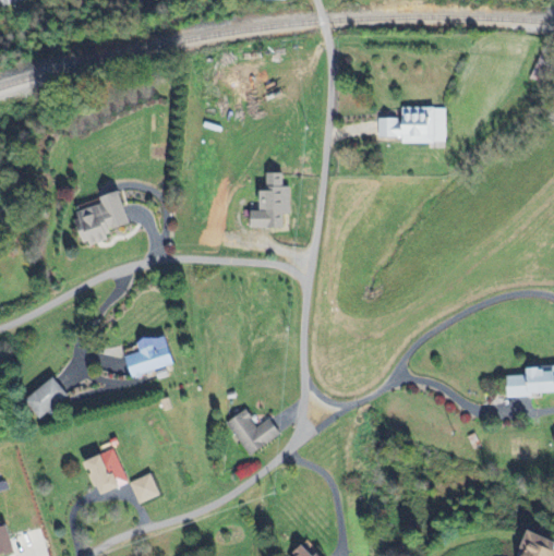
[(377,119),(376,137),(401,137),(401,143),(444,144),(444,108),(401,108),(401,120),(377,119)]
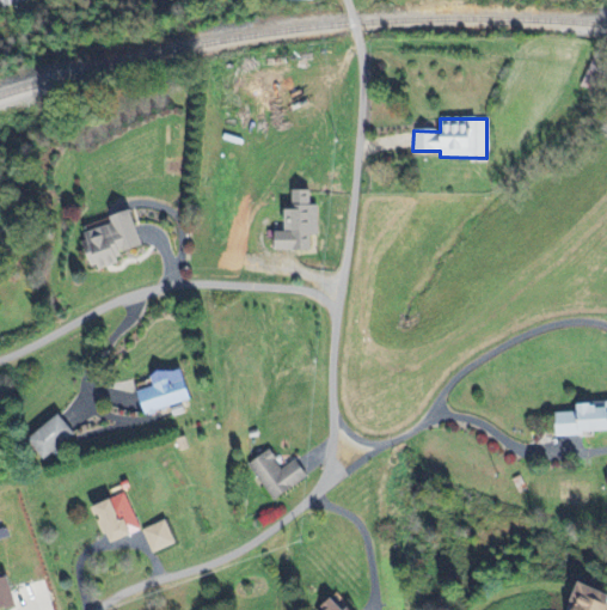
[(275,248),(311,248),(311,233),(318,233),(318,203),(308,203),(308,188),(289,188),(289,230),(275,230),(275,248)]
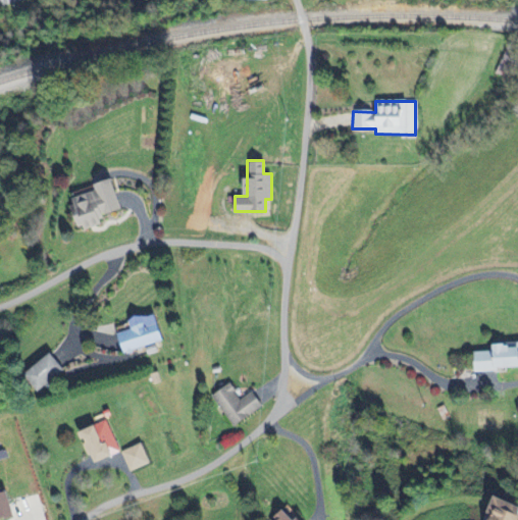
[(70,198),(74,210),(72,210),(78,228),(98,223),(97,217),(121,210),(112,178),(95,184),(97,190),(70,198)]
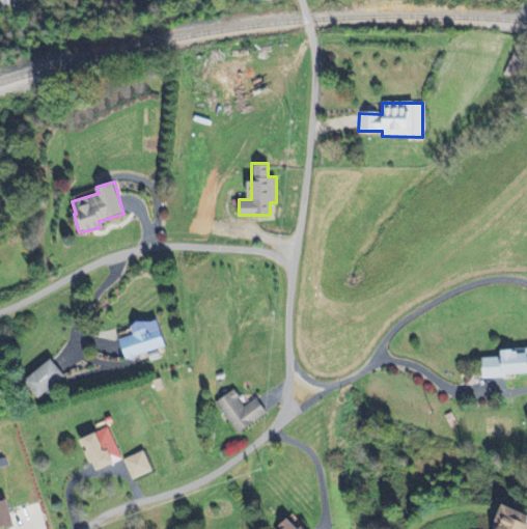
[(120,337),(126,357),(166,346),(159,317),(131,324),(134,334),(120,337)]
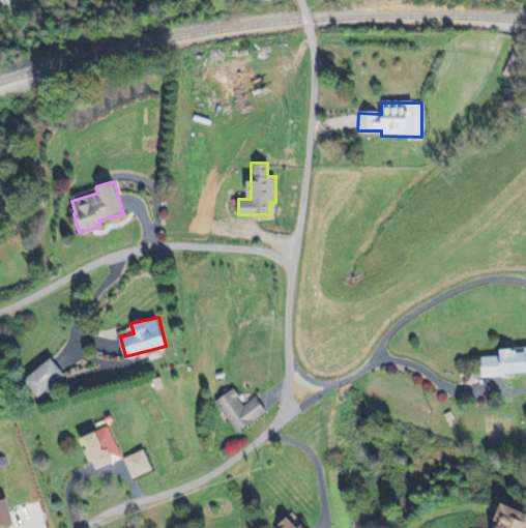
[(480,356),(481,375),(525,372),(525,347),(500,349),(501,355),(480,356)]
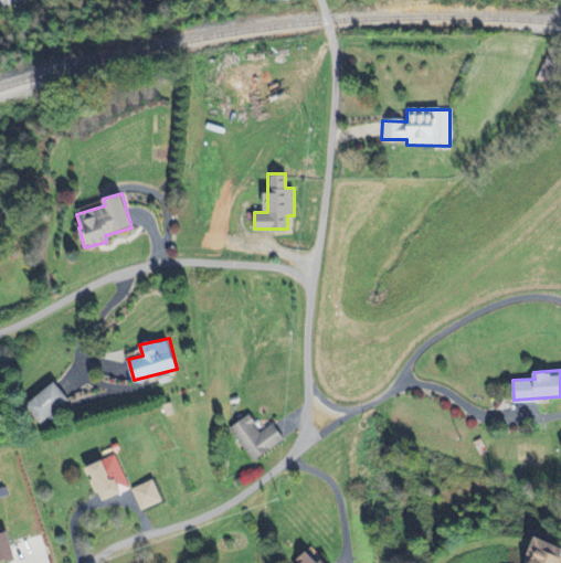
[(67,403),(55,383),(21,403),(33,423),(67,403)]
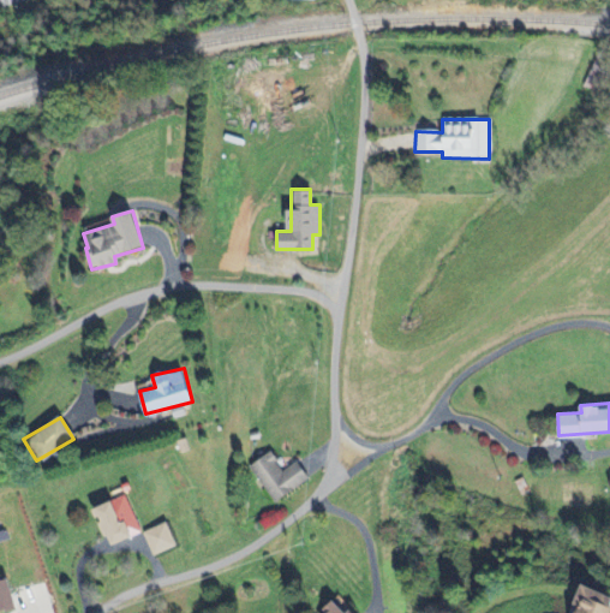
[(245,468),(273,504),(309,476),(295,459),(282,470),(268,451),(245,468)]
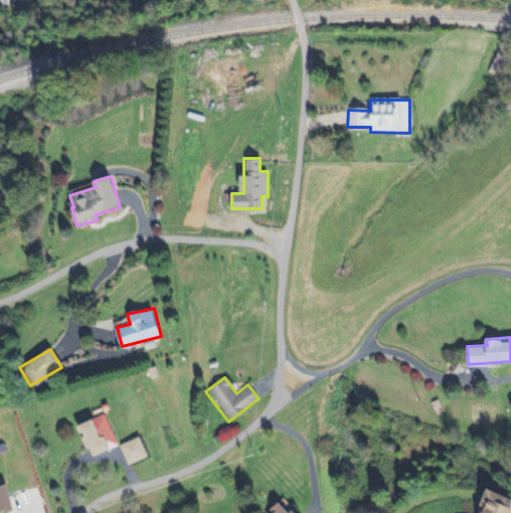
[(81,422),(92,455),(117,447),(107,415),(81,422)]
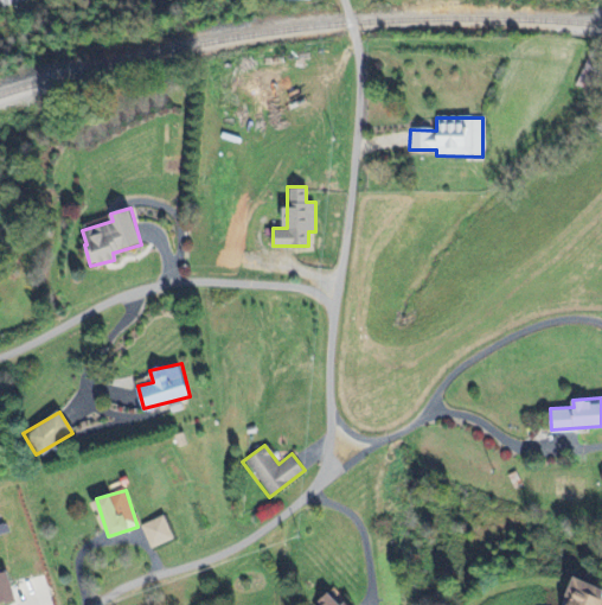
[(173,540),(166,515),(141,522),(148,547),(173,540)]
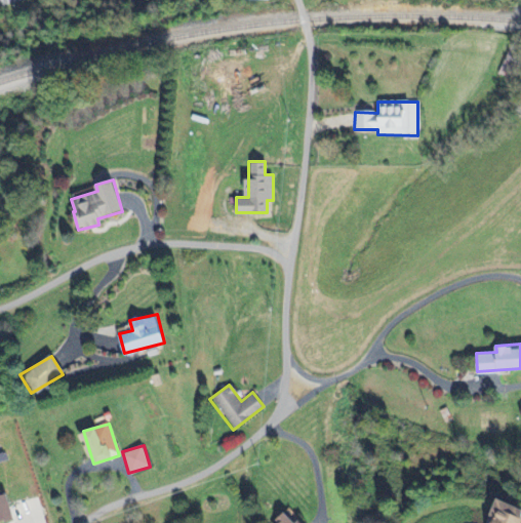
[(520,522),(520,521),(520,507),(496,497),(485,522),(520,522)]
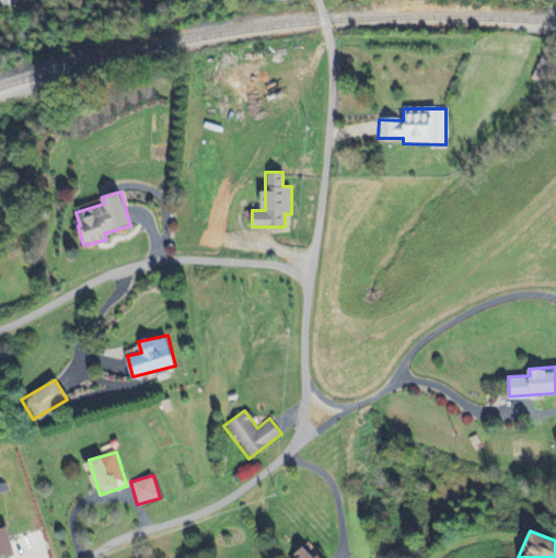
[(322,557),(319,555),(315,557),(305,547),(293,557),(322,557)]
